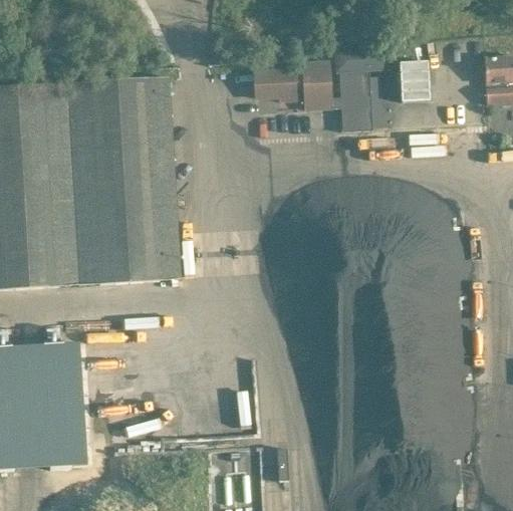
[(387,46),(332,49),(334,71),(388,68),(387,46)]
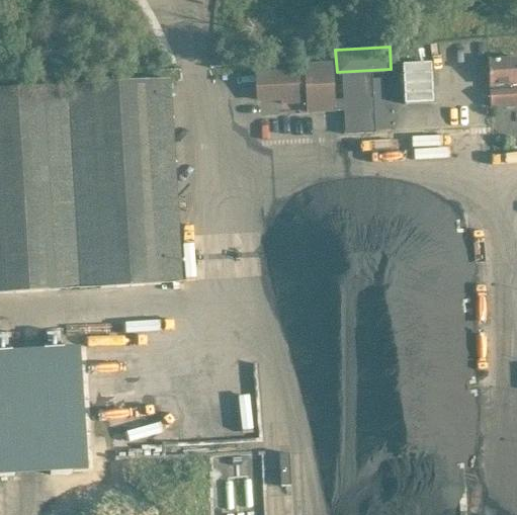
[(516,56),(488,58),(489,83),(490,83),(491,105),(516,103),(516,56)]
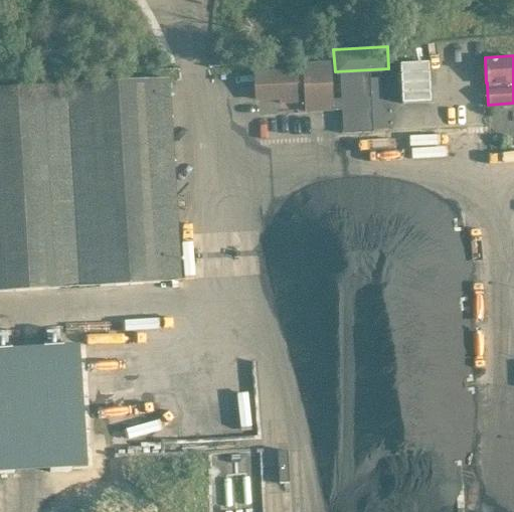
[(332,98),(330,59),(301,61),(301,68),(255,70),(257,97),(278,96),(278,102),(305,100),(304,110),(342,107),(343,131),(371,130),(368,70),(339,71),(340,98),(332,98)]
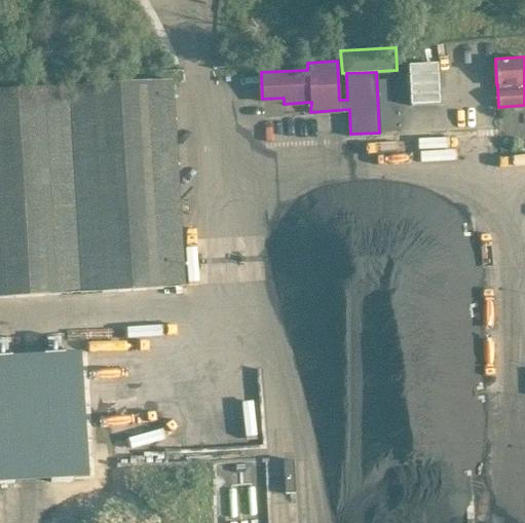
[(408,64),(410,104),(439,102),(437,62),(408,64)]
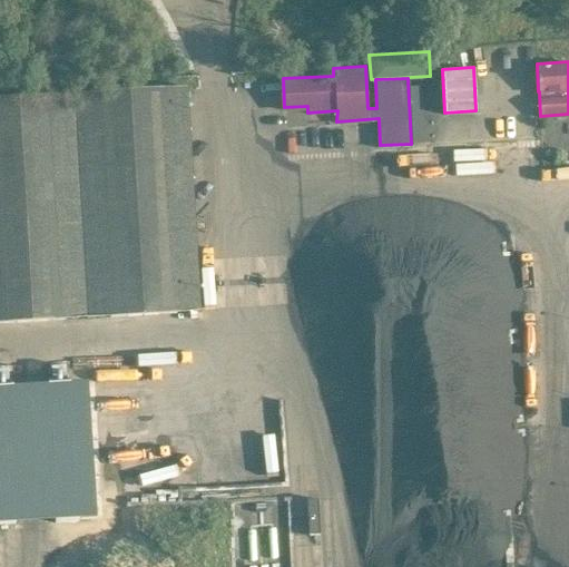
[(0,320),(199,309),(186,84),(0,95),(0,320)]
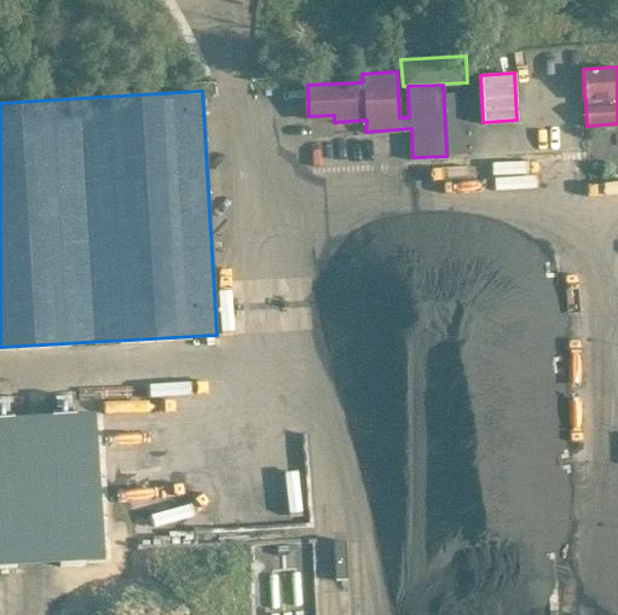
[(98,405),(0,411),(0,566),(107,558),(98,405)]
